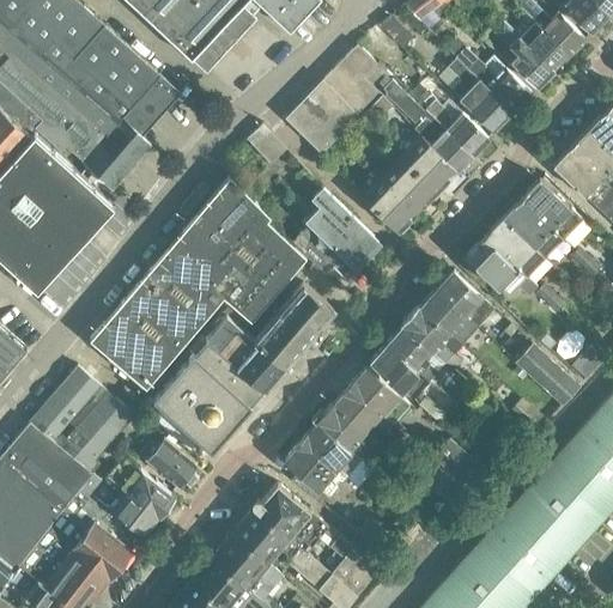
[(72,0),(0,0),(0,10),(141,138),(180,95),(72,0)]
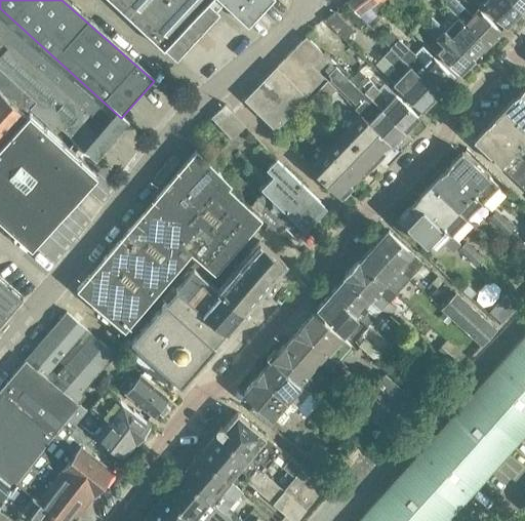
[(248,29),(274,0),(111,0),(177,62),(218,17),(215,14),(224,5),(248,29)]
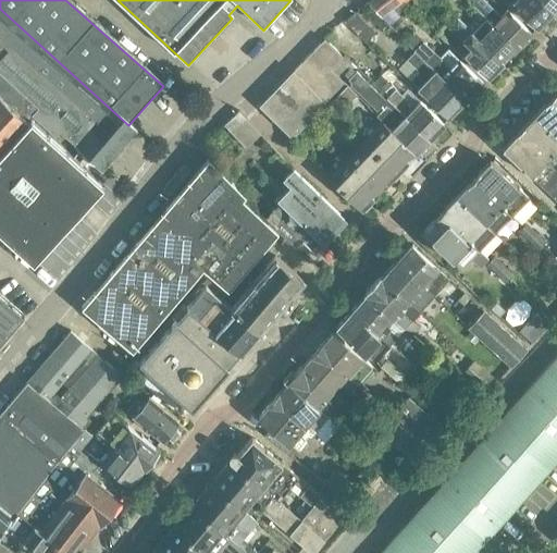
[(381,20),(404,2),(400,0),(375,0),(368,7),(381,20)]
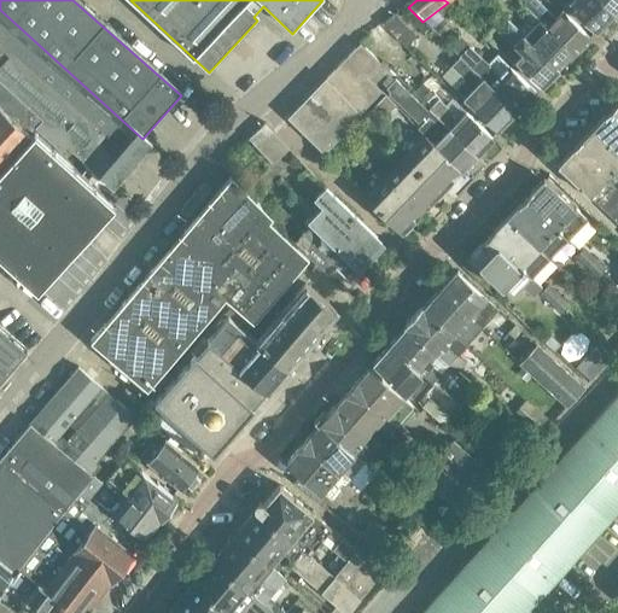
[(538,23),(548,31),(575,57),(579,51),(583,50),(586,46),(588,42),(589,41),(563,16),(557,23),(547,13),(538,4),(534,0),(514,0),(530,15),(531,16),(538,23)]
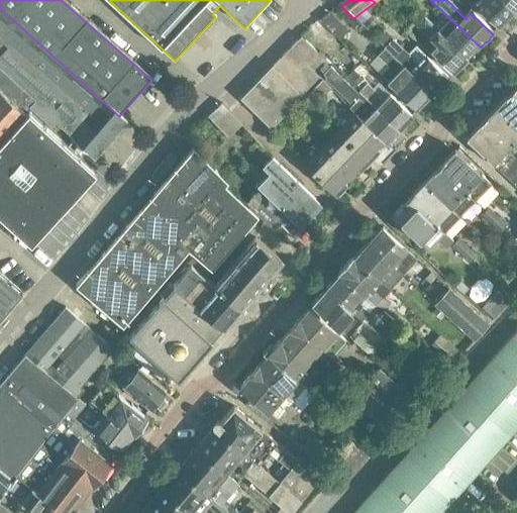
[(470,0),(476,6),(499,28),(514,13),(500,0),(470,0)]
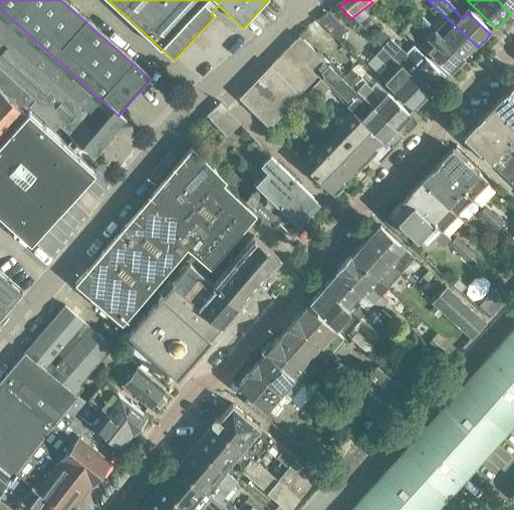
[(513,0),(497,0),(511,13),(513,9),(513,0)]
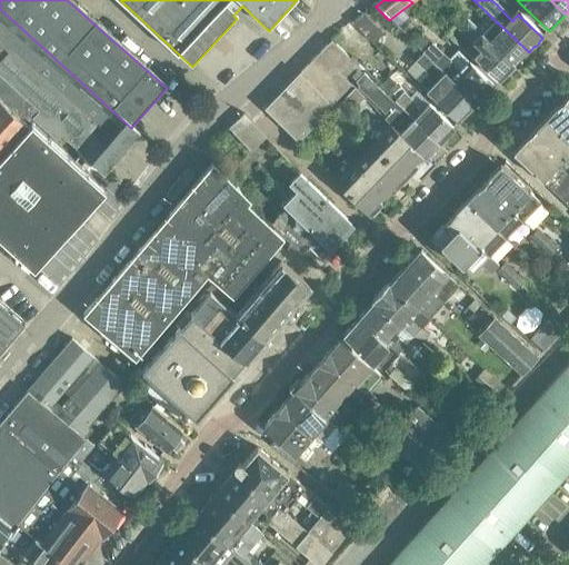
[(131,128),(0,9),(0,78),(39,114),(32,121),(32,122),(33,121),(61,147),(67,142),(78,152),(77,154),(105,177),(140,135),(131,128)]
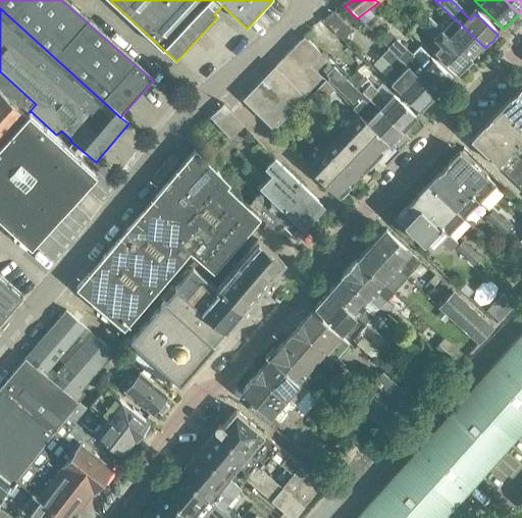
[(435,27),(441,33),(455,19),(449,13),(435,27)]
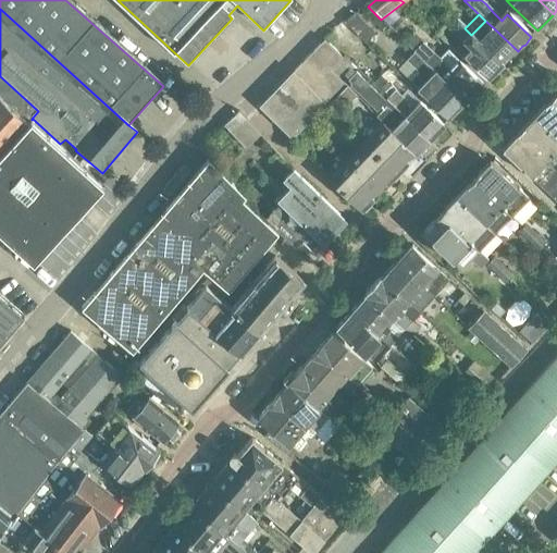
[(355,16),(344,25),(358,38),(368,48),(378,37),(355,16)]
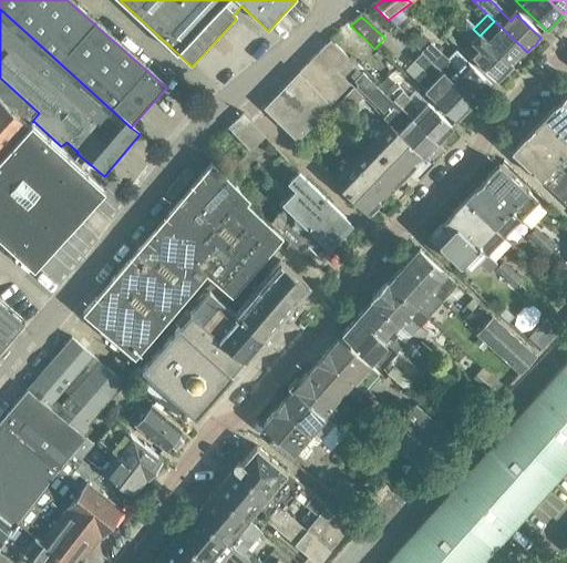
[(470,62),(474,58),(478,63),(497,82),(513,67),(487,44),(480,36),(473,29),(466,23),(465,23),(459,18),(452,23),(460,30),(459,31),(471,43),(461,53),(470,62)]
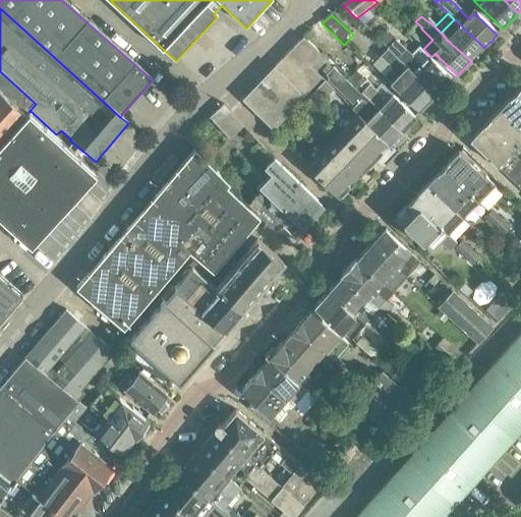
[(448,41),(471,61),(484,48),(462,26),(448,41)]
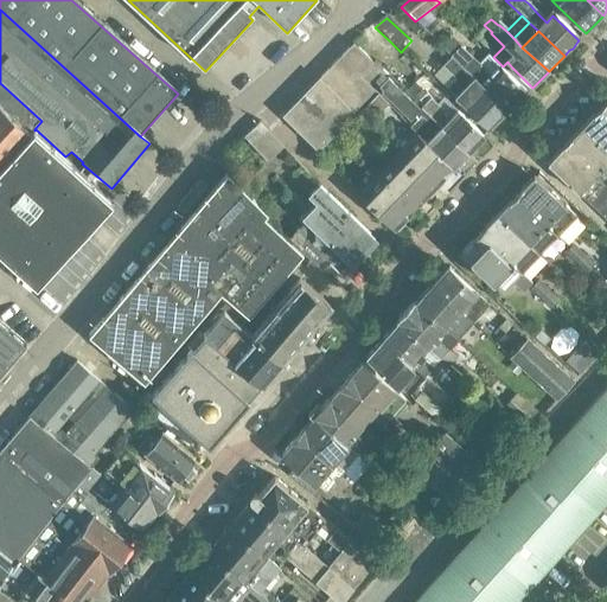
[(360,78),(374,65),(371,63),(353,46),(340,59),(360,78)]
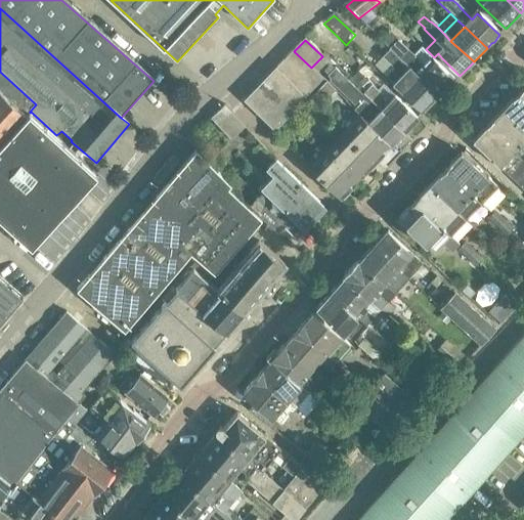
[(399,44),(391,51),(439,97),(454,82),(432,59),(424,68),(416,59),(408,52),(399,44)]
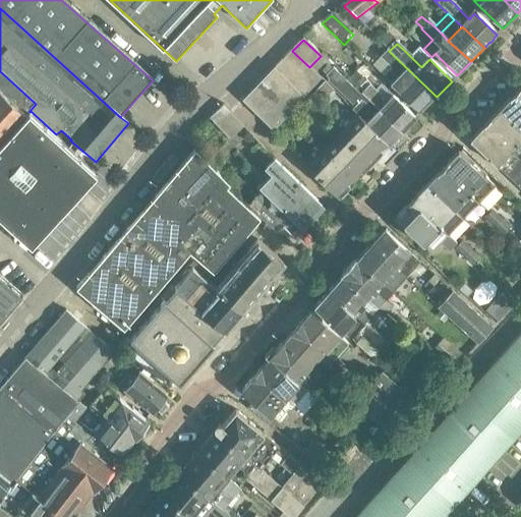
[(322,79),(309,67),(292,51),(283,60),(312,89),(322,79)]
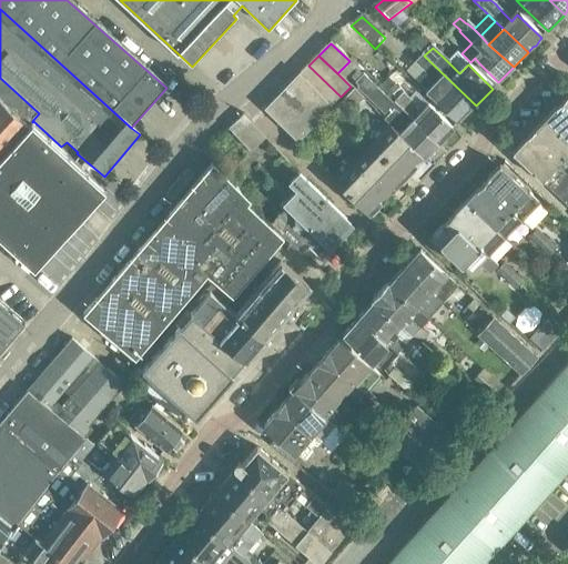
[(424,90),(426,92),(458,123),(476,106),(424,56),(415,66),(432,80),(424,90)]
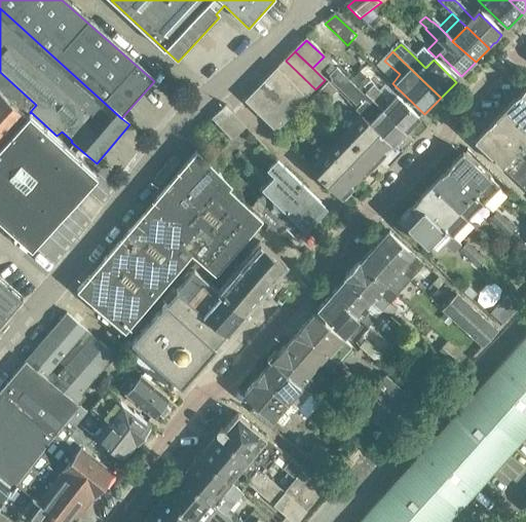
[(306,100),(315,89),(286,61),(276,71),(306,100)]
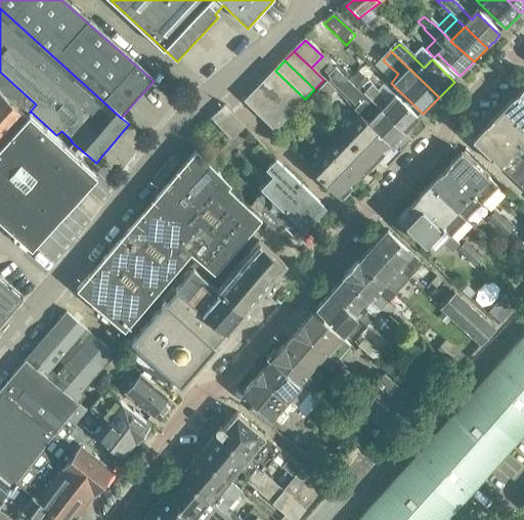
[(355,112),(360,117),(391,147),(404,133),(364,95),(336,69),(328,78),(332,82),(330,83),(357,110),(355,112)]
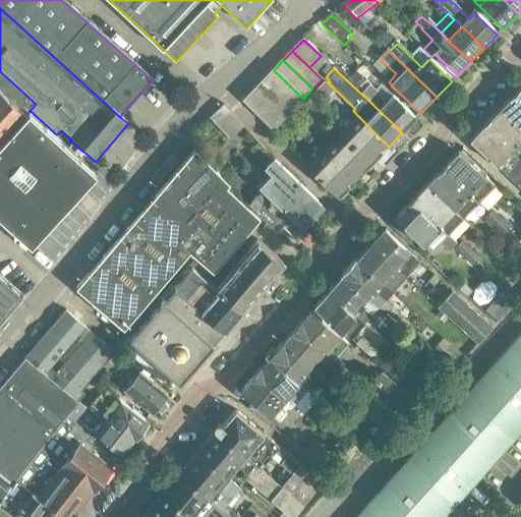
[(273,130),(303,99),(274,70),(244,102),(273,130)]
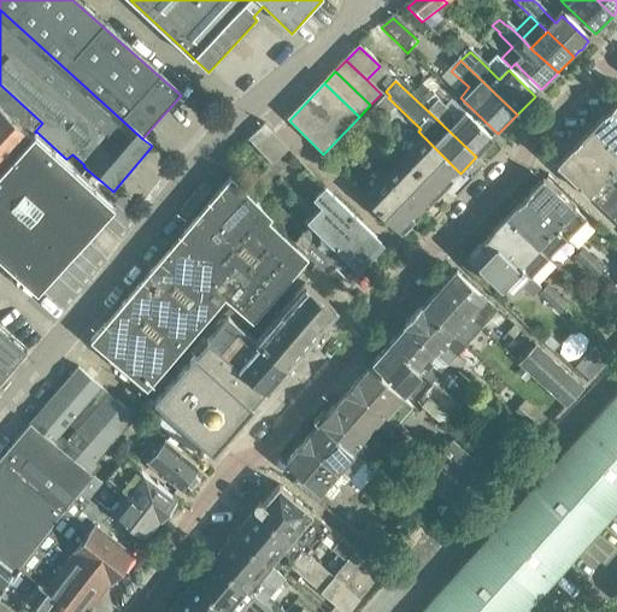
[(0,202),(51,151),(34,135),(31,139),(30,137),(35,133),(35,131),(42,123),(0,84),(0,202)]
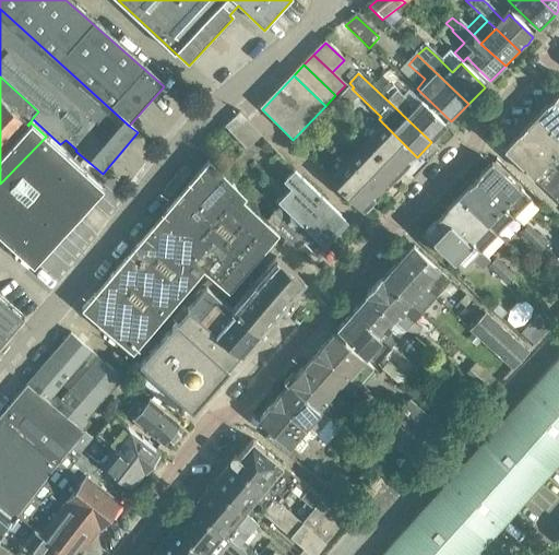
[(348,90),(339,99),(348,108),(358,98),(348,90)]
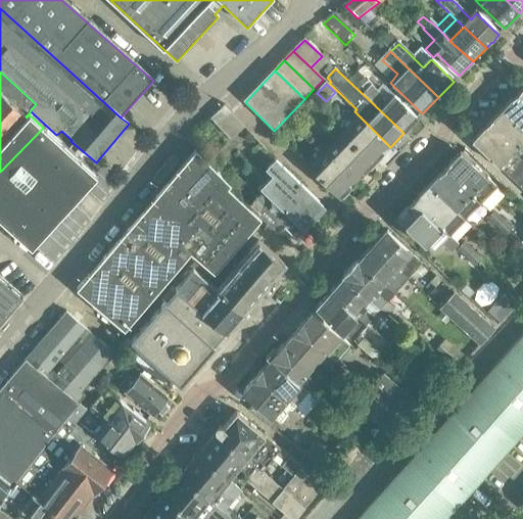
[(403,133),(417,120),(394,98),(388,103),(371,87),(364,95),(403,133)]
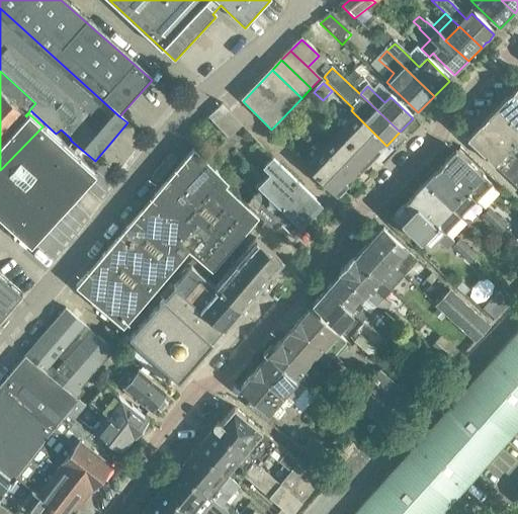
[(517,98),(513,94),(507,100),(498,109),(517,129),(517,98)]
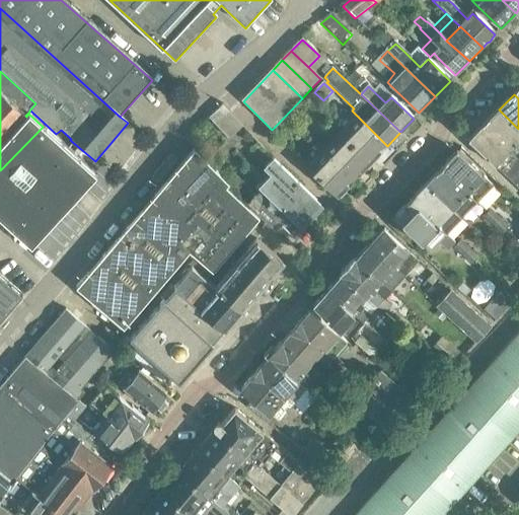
[(306,101),(298,109),(306,119),(315,109),(306,101)]
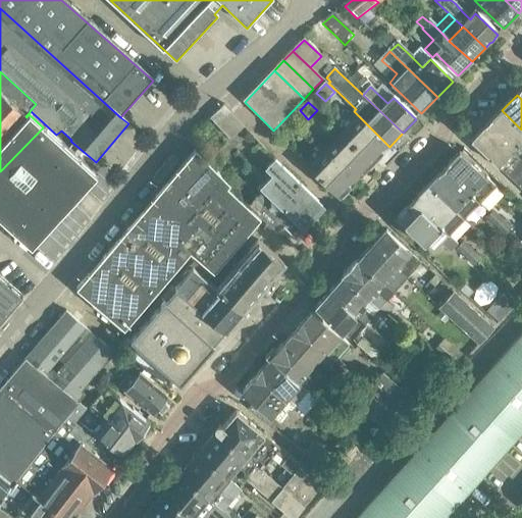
[(224,107),(210,119),(230,141),(244,128),(224,107)]
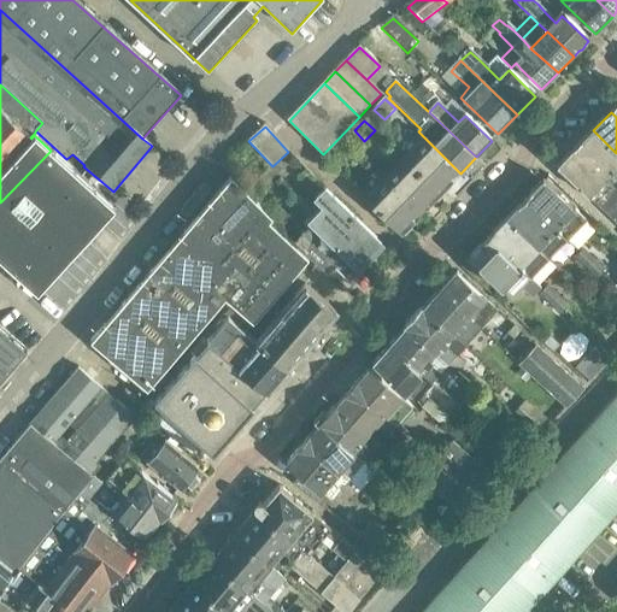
[(616,153),(593,130),(581,143),(581,142),(575,149),(616,190),(616,153)]
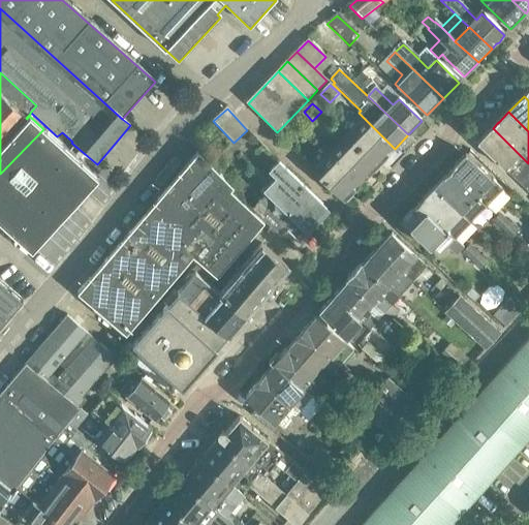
[(378,166),(395,149),(364,118),(346,136),(378,166)]
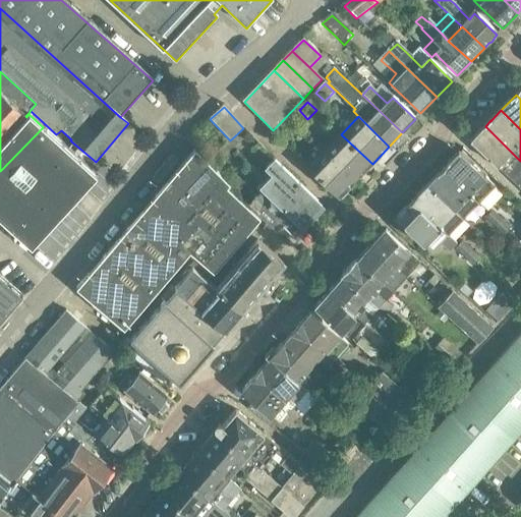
[(291,119),(282,127),(291,135),(299,127),(291,119)]
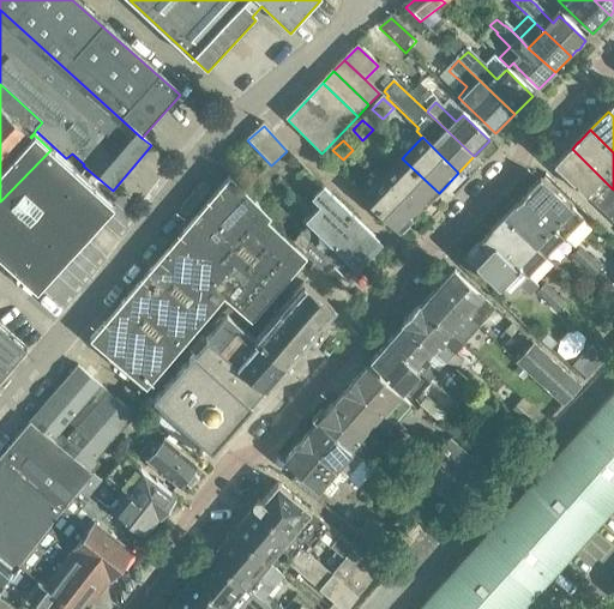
[(613,193),(613,190),(572,149),(571,150),(554,168),(599,210),(613,193)]
